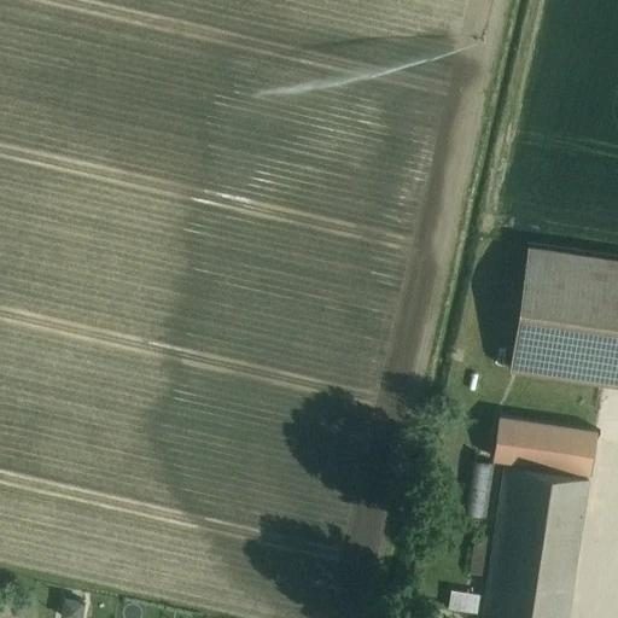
[(617,260),(530,246),(511,369),(602,383),(617,385),(617,260)]
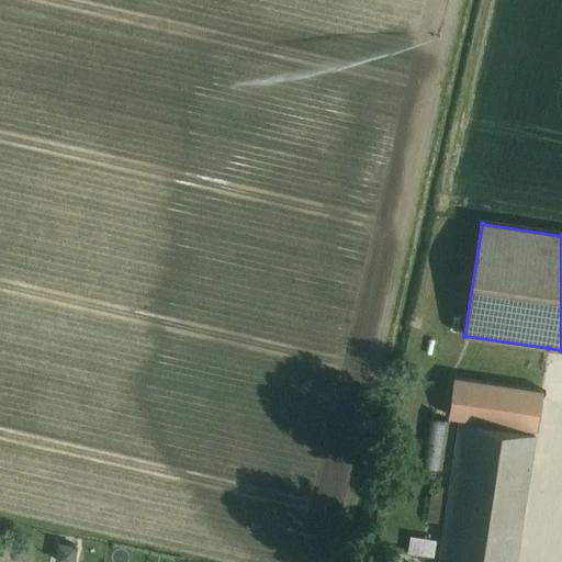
[(540,393),(456,380),(450,415),(535,428),(540,393)]
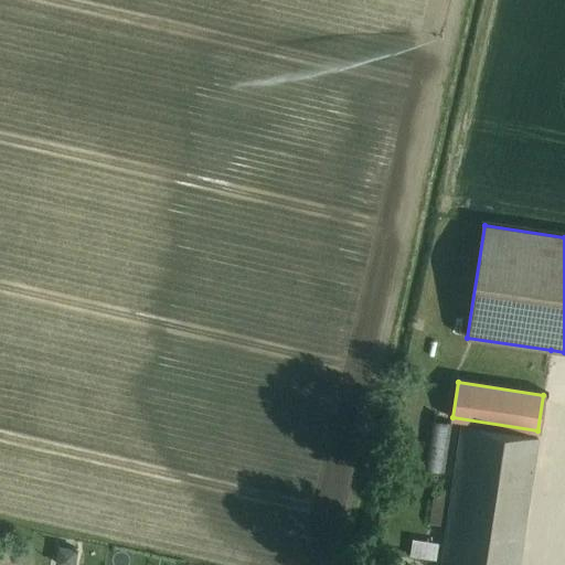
[(426,445),(424,465),(423,468),(443,471),(451,423),(430,419),(426,445)]
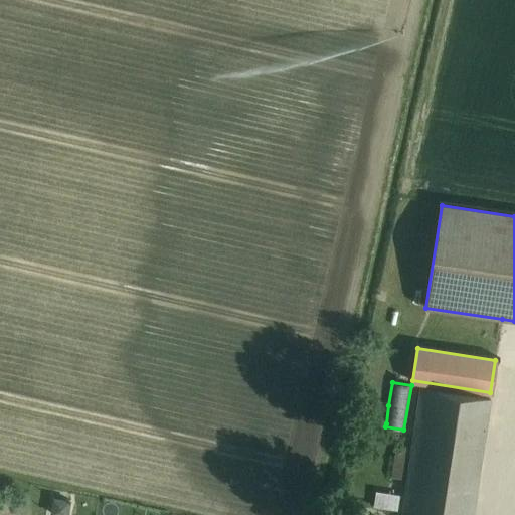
[(422,385),(400,514),(472,514),(492,397),(422,385)]
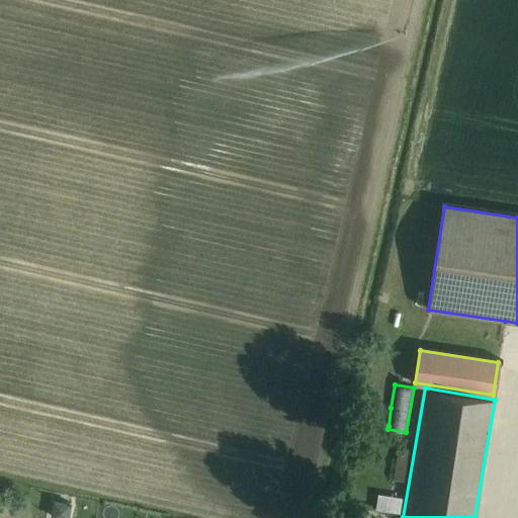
[(54,499),(51,516),(60,517),(68,517),(72,503),(54,499)]
